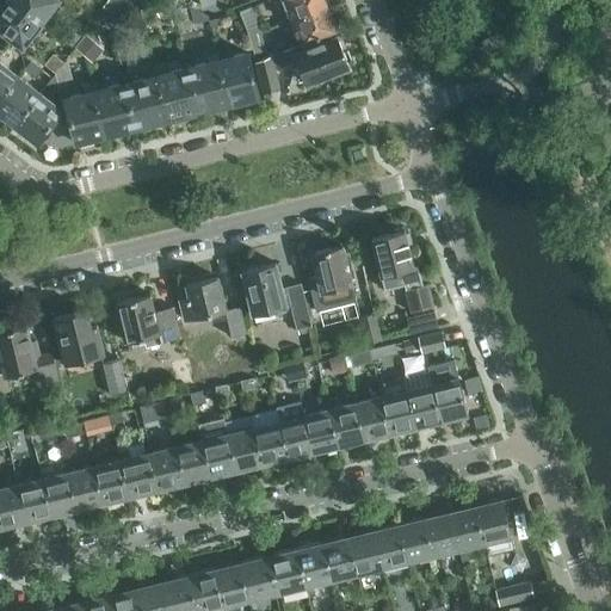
[(42,22),(12,0),(7,0),(1,8),(0,7),(0,29),(23,47),(42,22)]
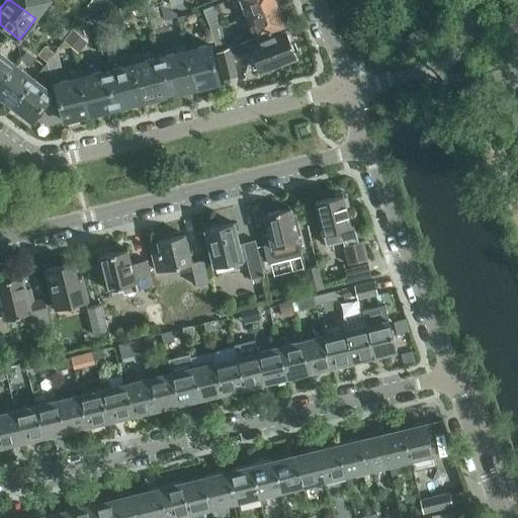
[(10,0),(35,18),(50,0),(10,0)]
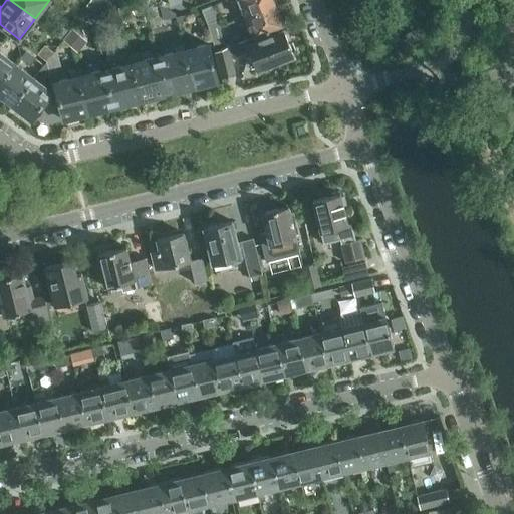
[(89,0),(85,5),(101,18),(109,8),(99,0),(89,0)]
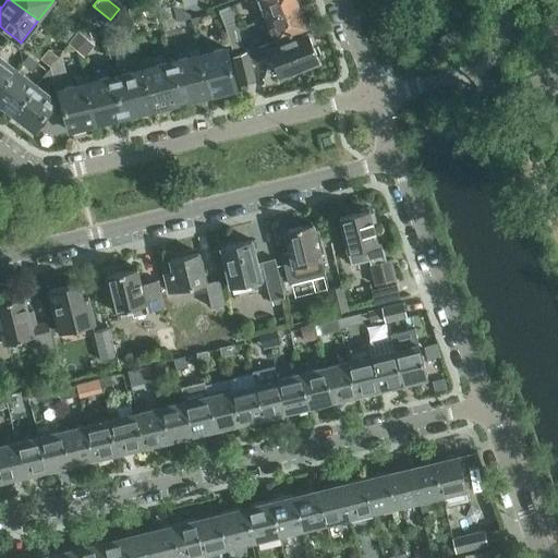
[(173,0),(174,3),(191,12),(201,9),(197,0),(173,0)]
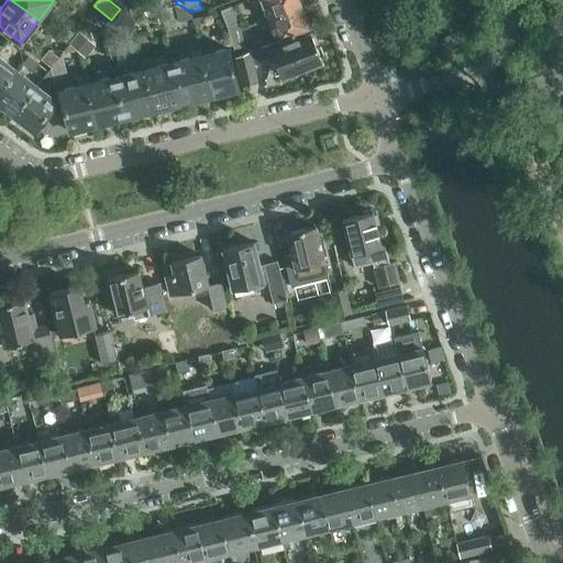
[(260,0),(267,18),(301,4),(299,0),(260,0)]
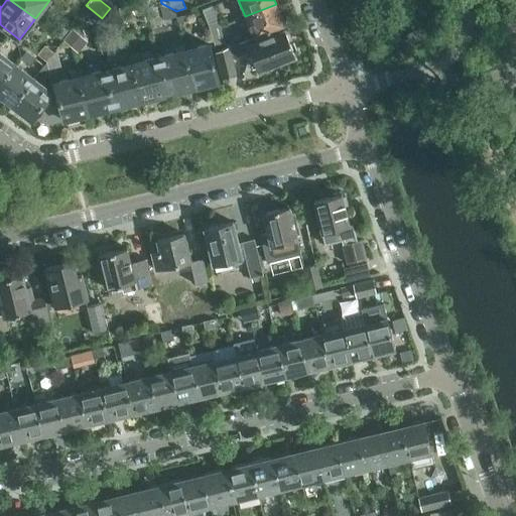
[(165,19),(176,16),(175,11),(176,11),(161,3),(165,19)]
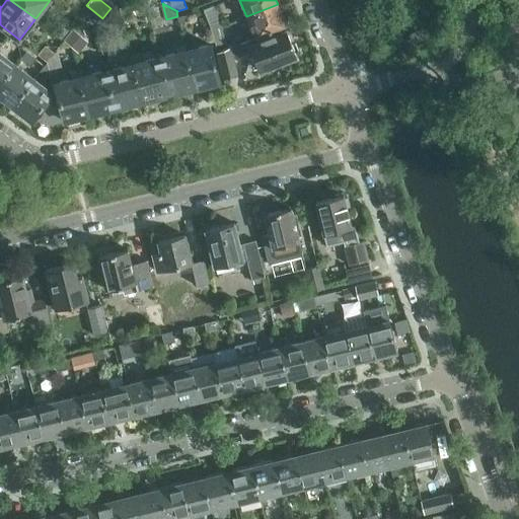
[(278,4),(246,16),(254,38),(286,25),(285,23),(286,19),(284,14),(281,13),(278,4)]
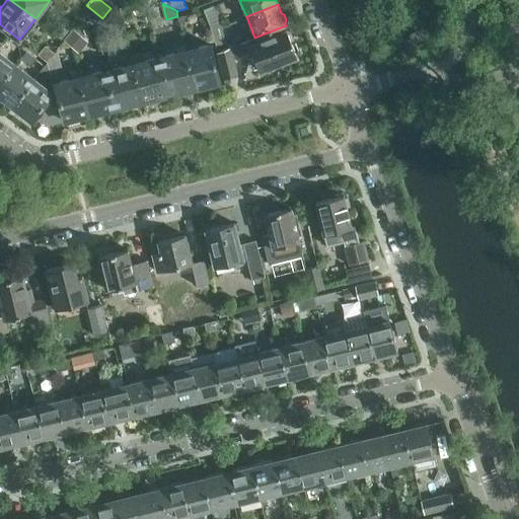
[(118,8),(120,19),(131,17),(129,5),(118,8)]
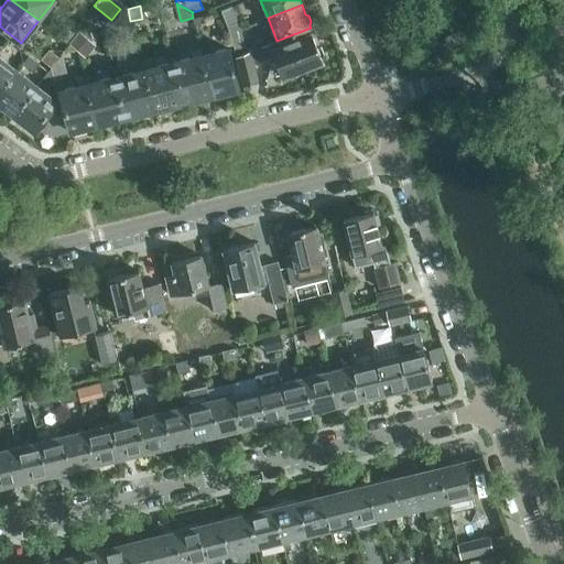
[(221,10),(229,31),(240,28),(231,7),(221,10)]
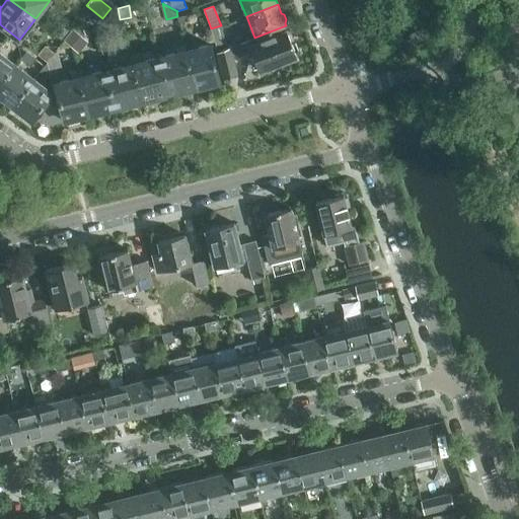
[(177,16),(180,28),(190,26),(187,14),(177,16)]
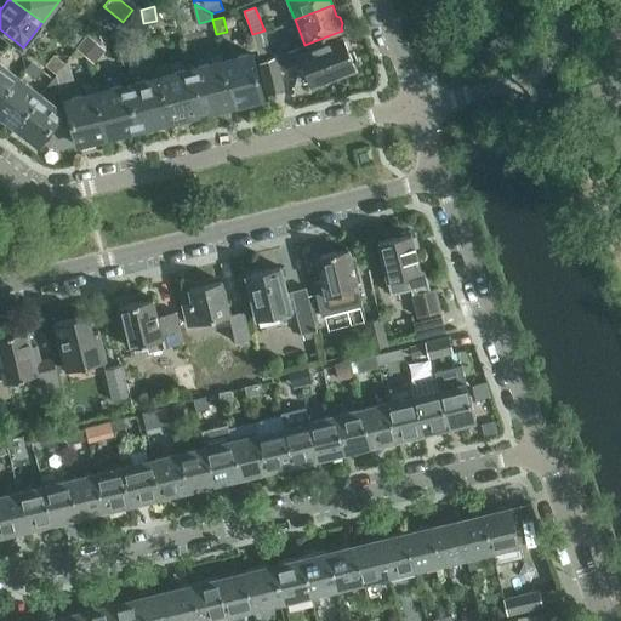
[(77,30),(67,41),(77,49),(85,38),(77,30)]
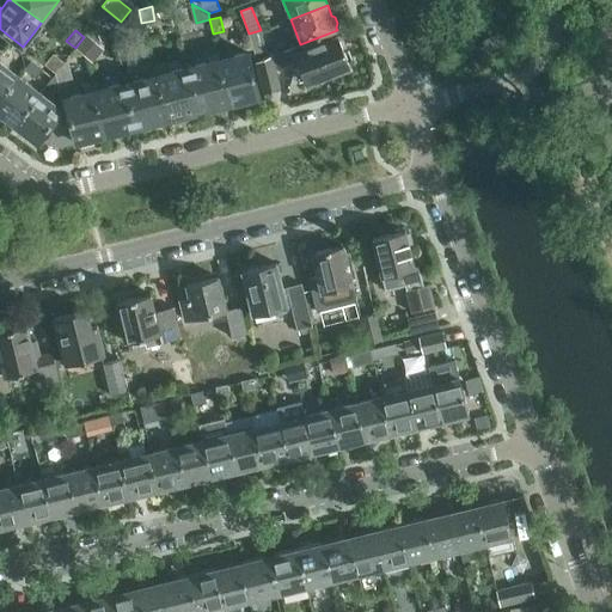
[(261,30),(249,34),(255,56),(267,54),(262,34),(261,30)]
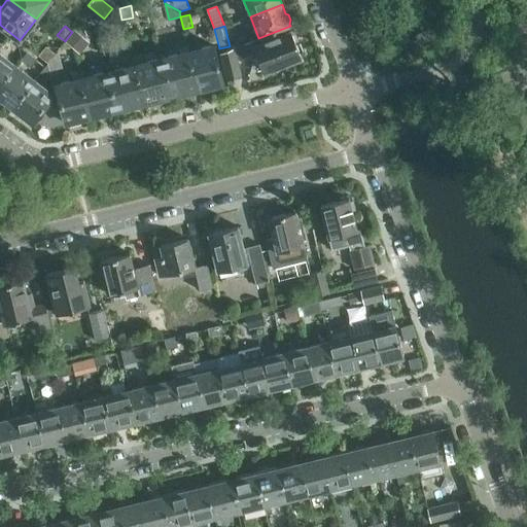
[(73,30),(72,32),(65,41),(74,48),(82,37),(73,30)]
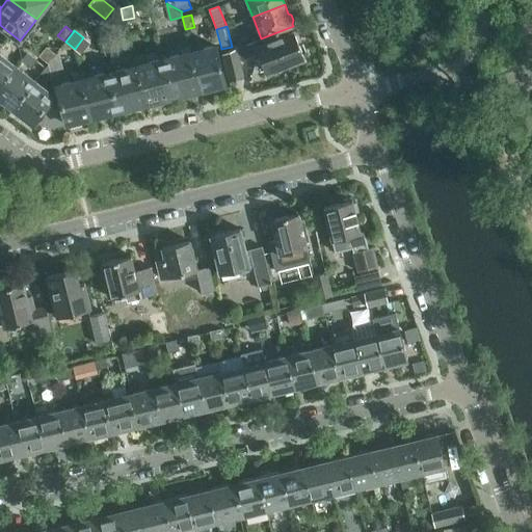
[(267,73),(270,71),(272,74),(278,71),(278,68),(304,57),(303,54),(306,52),(303,45),(299,44),(294,30),(256,46),(267,73)]
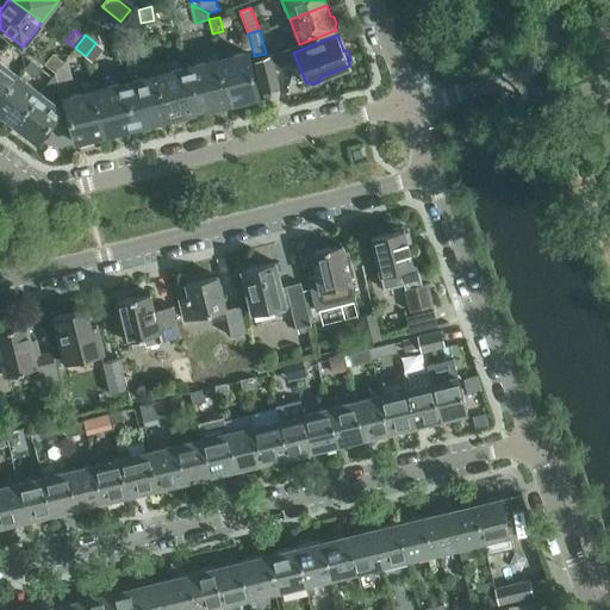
[(12,58),(25,67),(30,60),(20,53),(18,50),(12,58)]
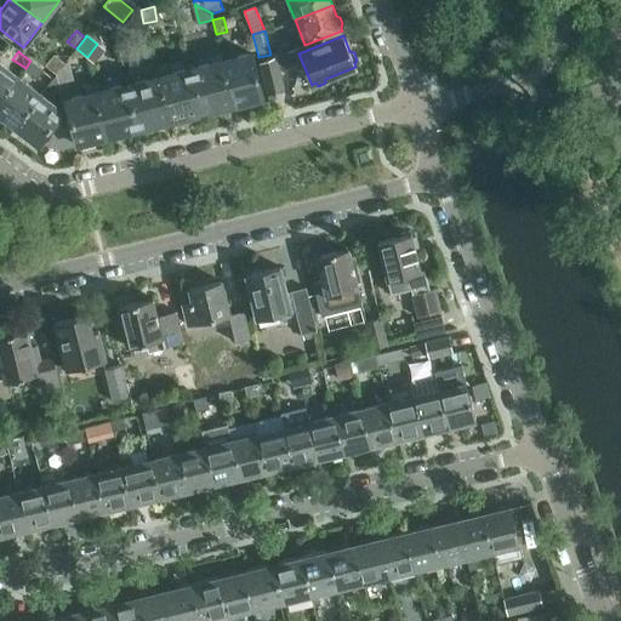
[(284,90),(277,68),(292,63),(288,52),(260,63),(268,95),(284,90)]
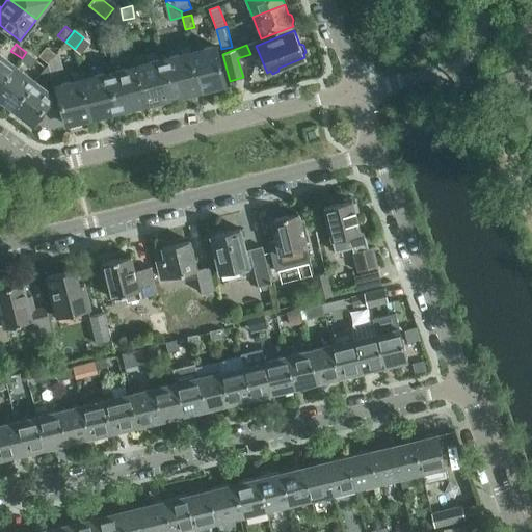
[(202,51),(191,53),(201,89),(211,86),(212,89),(223,86),(222,83),(225,83),(216,47),(214,48),(211,46),(204,48),(202,51)]
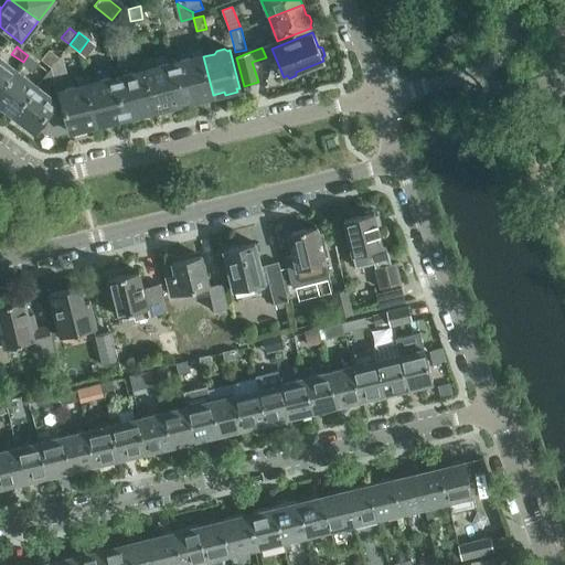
[(28,55),(23,62),(32,70),(38,62),(28,55)]
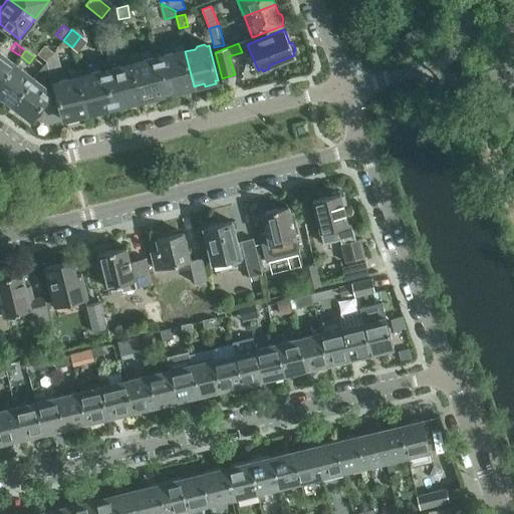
[(163,56),(157,58),(166,93),(172,91),(173,94),(184,91),(183,88),(194,86),(185,51),(175,54),(172,52),(165,54),(163,56)]
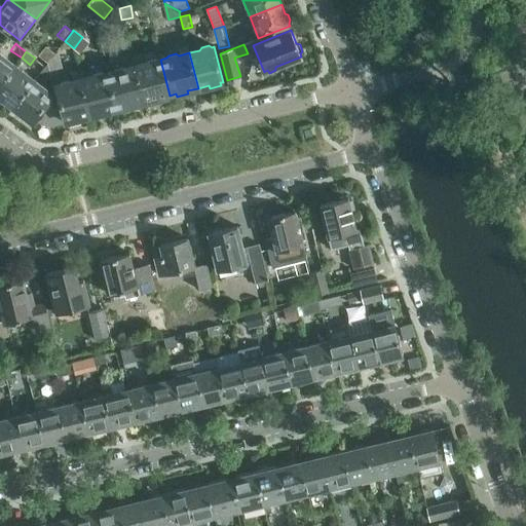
[(0,85),(15,66),(0,53),(0,85)]
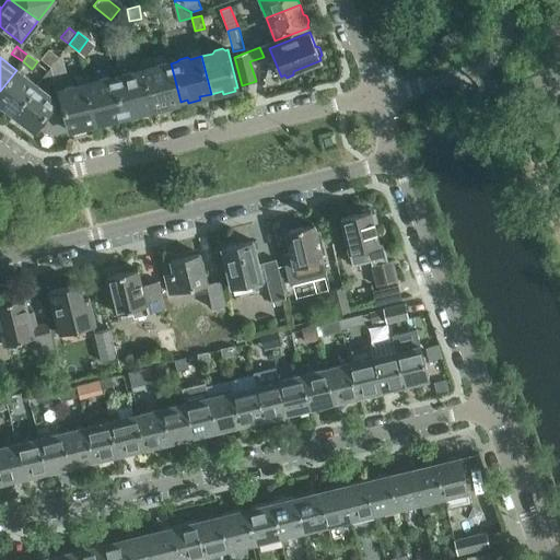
[(58,58),(51,67),(55,80),(62,78),(61,73),(58,58)]
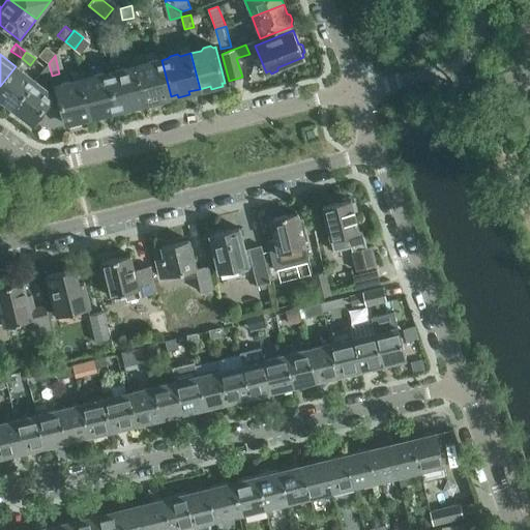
[(146,64),(136,66),(145,102),(156,99),(156,102),(168,99),(168,96),(171,96),(162,60),(158,61),(155,59),(149,61),(146,64)]
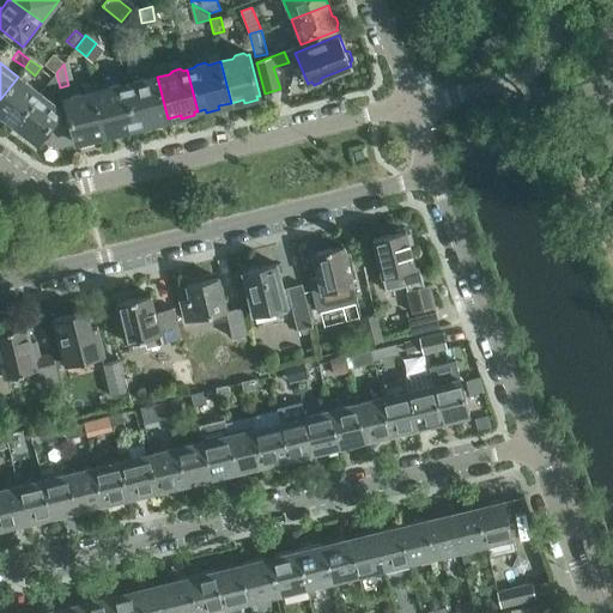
[(47,84),(60,93),(55,73),(47,84)]
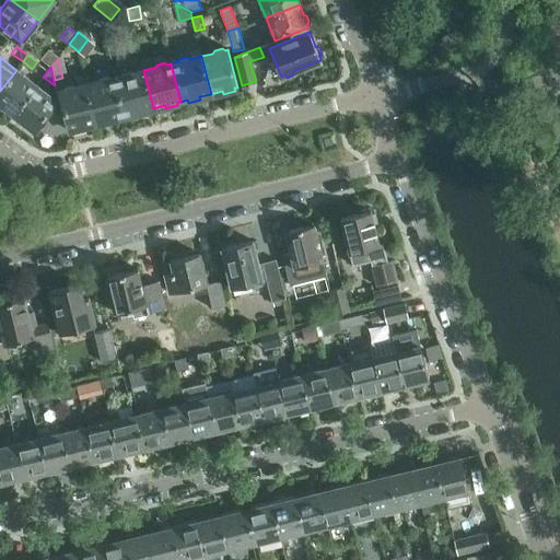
[(13,112),(15,113),(36,85),(16,70),(0,91),(0,101),(3,105),(2,106),(12,114),(13,112)]
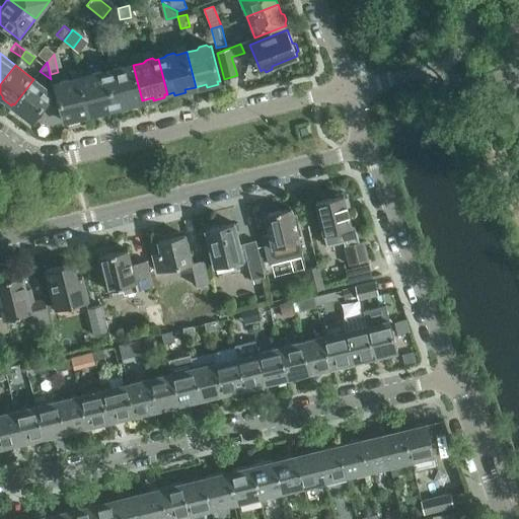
[(110,71),(108,71),(118,106),(121,105),(122,108),(133,105),(132,102),(142,100),(133,65),(123,68),(120,67),(113,68),(110,71)]
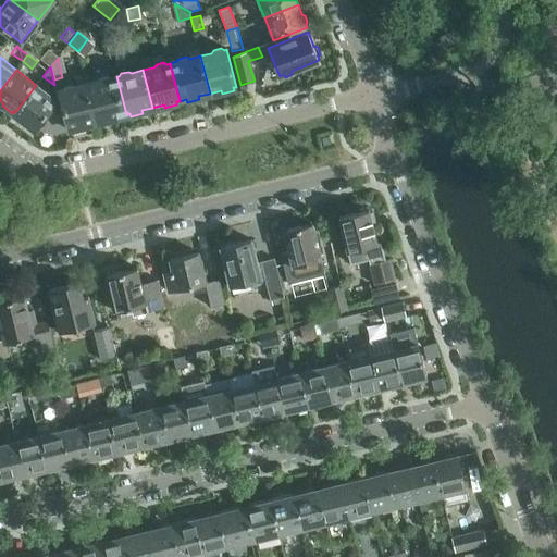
[(95,122),(86,84),(83,73),(75,75),(77,86),(75,87),(72,86),(63,88),(61,90),(60,90),(70,128),(73,127),(73,131),(85,127),(84,124),(95,122)]
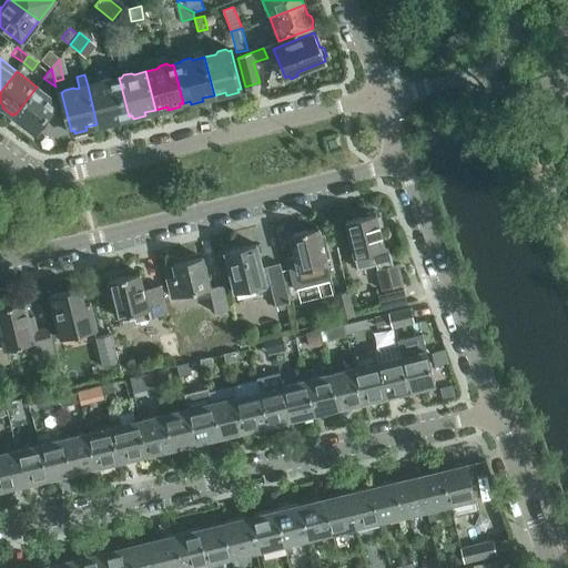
[(99,83),(88,85),(97,124),(110,121),(110,124),(122,121),(121,119),(129,117),(119,78),(112,80),(109,79),(100,81),(99,83)]
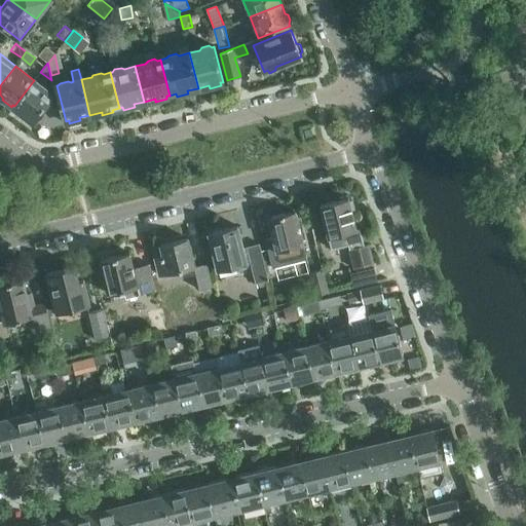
[(33,121),(36,118),(53,96),(34,80),(14,106),(23,113),(22,114),(30,121),(31,119),(33,121)]
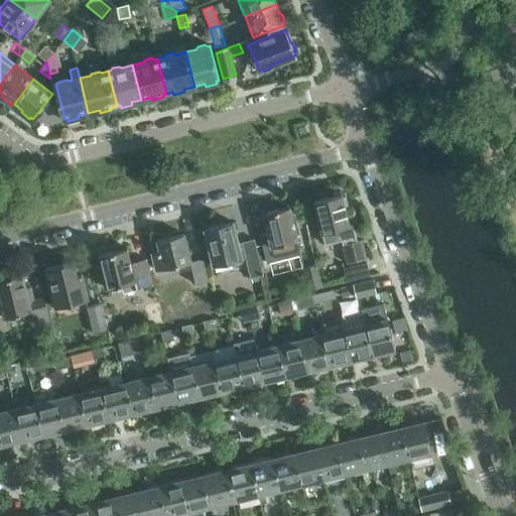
[(52,94),(35,116),(40,120),(53,122),(60,120),(53,95),(52,94)]
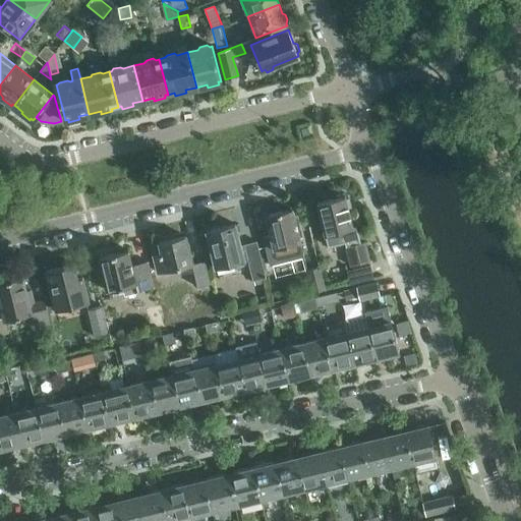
[(342,231),(345,243),(351,266),(369,262),(364,241),(360,243),(356,226),(353,227),(345,196),(317,204),(326,235),(342,231)]
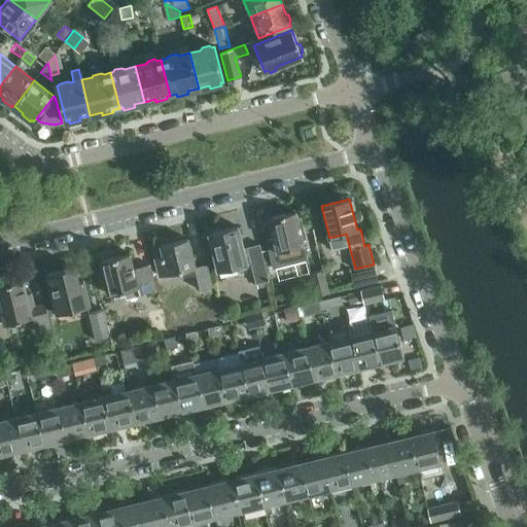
[(295,212),(269,218),(274,238),(266,240),(273,269),(308,259),(295,212)]
